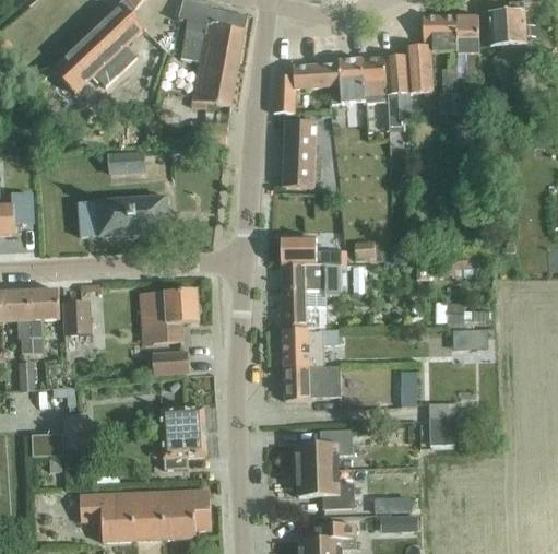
[(119,4),(51,69),(73,92),(93,73),(104,86),(135,56),(125,44),(143,26),(129,12),(137,4),(132,0),(120,0),(117,3),(119,4)]
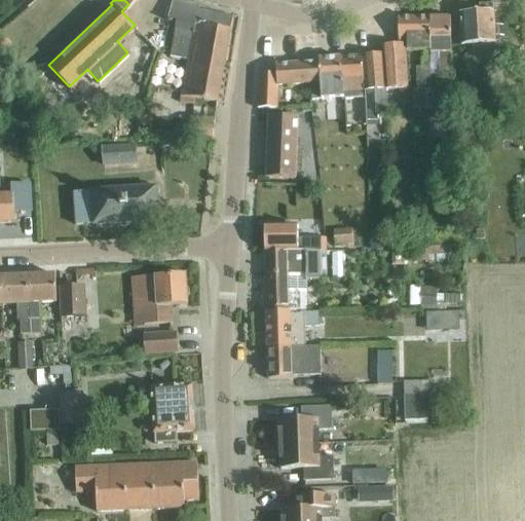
[(171,0),(167,12),(167,16),(175,19),(175,23),(170,53),(187,57),(180,99),(200,102),(201,97),(216,100),(230,12),(196,7),(197,3),(182,0),(171,0)]
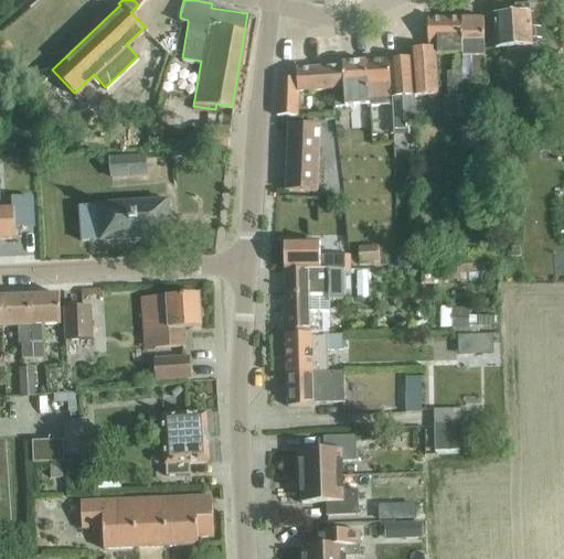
[(520,87),(533,87),(530,2),(514,3),(515,9),(493,10),(496,45),(507,45),(508,63),(519,62),(520,87)]
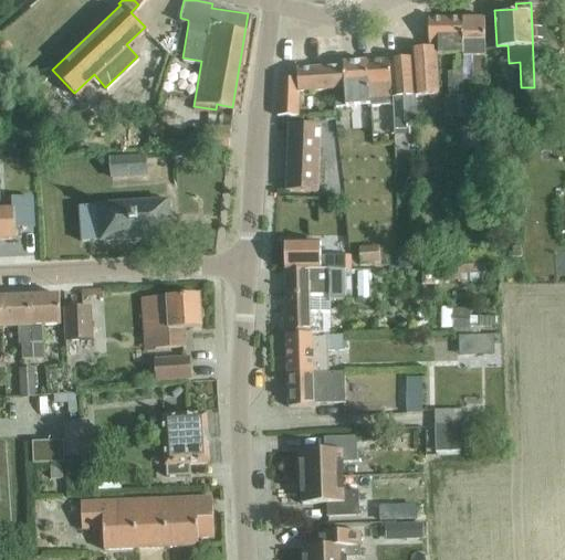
[(461,72),(461,53),(461,16),(428,16),(428,45),(429,51),(430,51),(454,51),(456,59),(452,60),(452,70),(447,70),(448,94),(443,94),(445,114),(458,114),(454,93),(463,93),(461,72)]
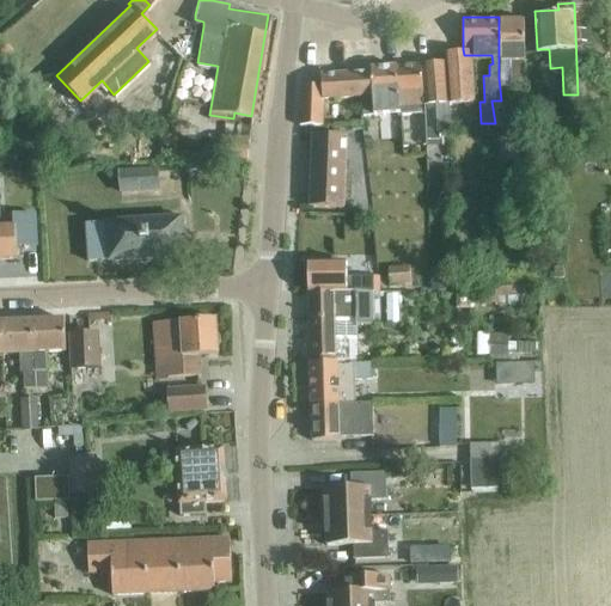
[(499,17),(499,57),(509,57),(509,86),(523,86),(523,17),(499,17)]
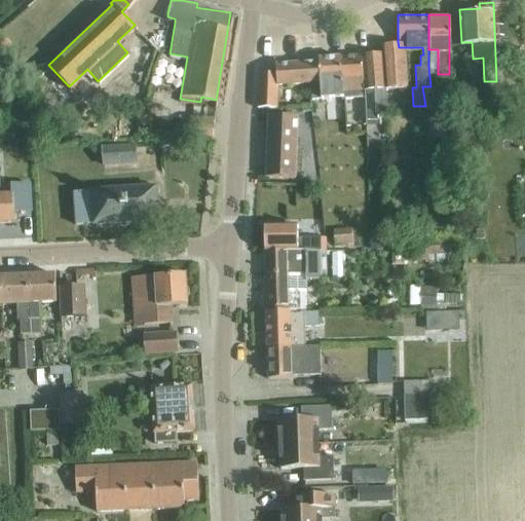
[(0,46),(2,48),(10,40),(1,30),(0,31),(0,46)]
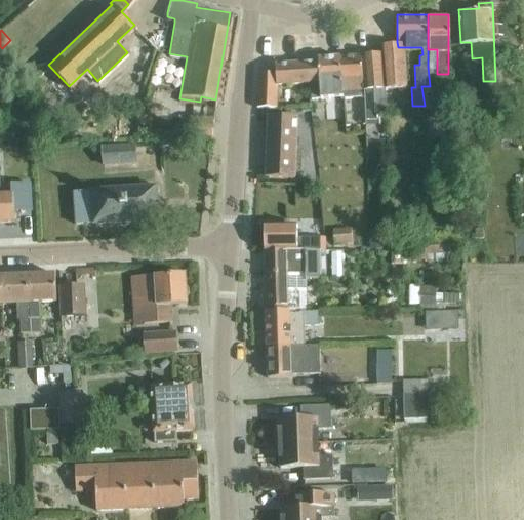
[(383,51),(385,87),(406,86),(404,54),(399,51),(399,47),(398,47),(397,42),(380,43),(380,51),(383,51)]
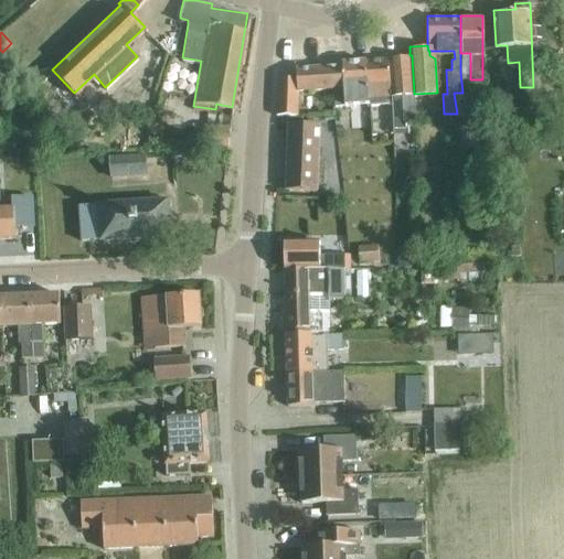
[(412,55),(410,55),(386,56),(391,94),(401,94),(402,119),(415,119),(414,94),(412,55)]
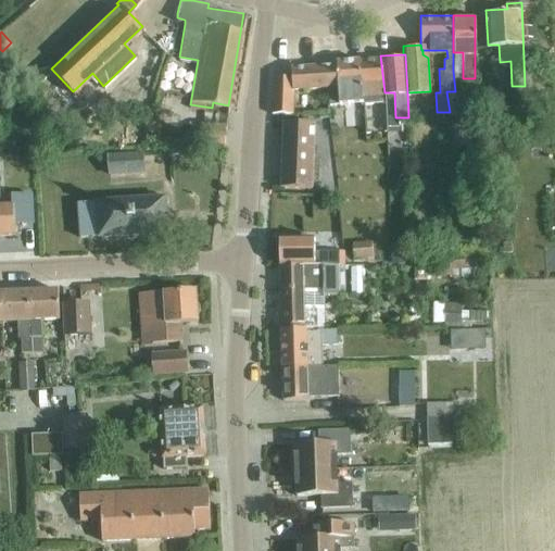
[(385,92),(380,55),(357,58),(362,100),(363,100),(364,112),(365,129),(371,129),(370,99),(385,98),(385,92)]
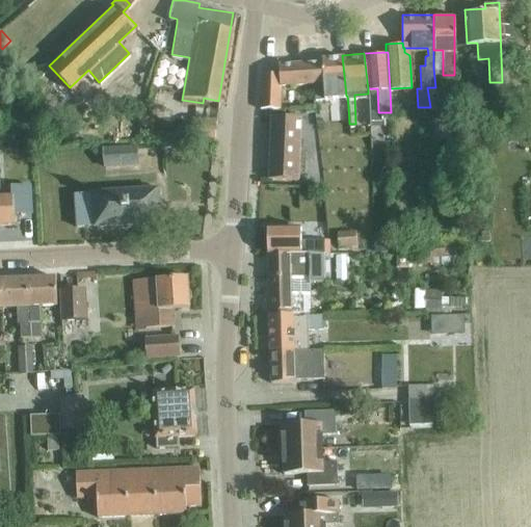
[(346,96),(342,55),(321,56),(321,59),(322,80),(313,81),(315,98),(346,96)]
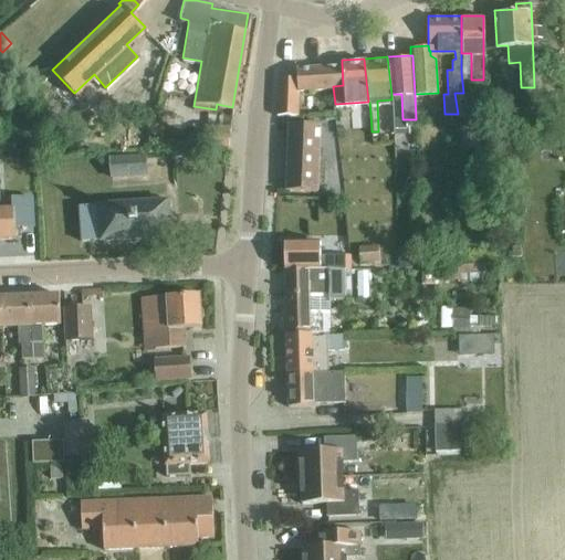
[(343,85),(342,63),(295,66),(296,75),(299,75),(299,90),(333,86),(343,85)]
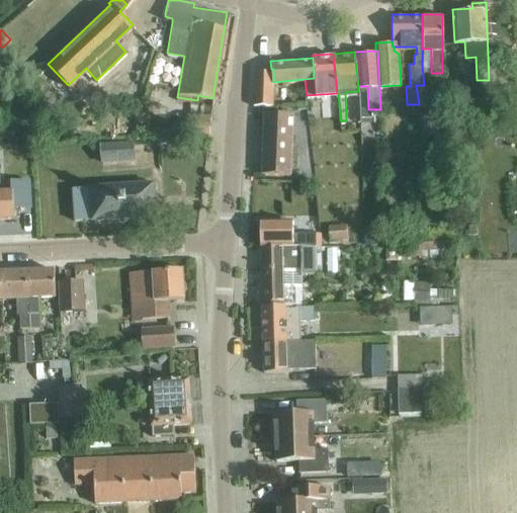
[(273,69),(271,69),(254,70),(253,103),(272,104),(273,82),(273,69)]
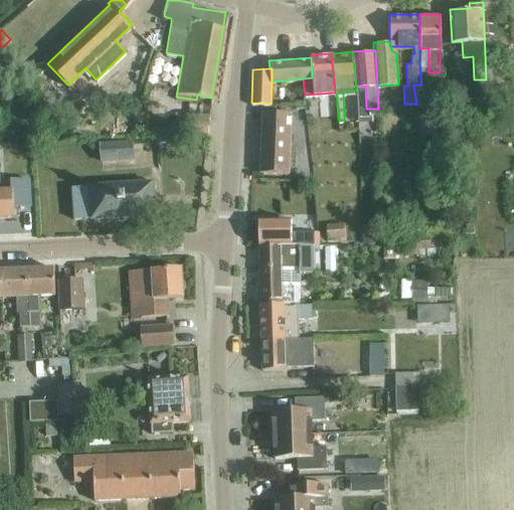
[(421,85),(413,85),(416,104),(417,105),(429,104),(426,83),(421,85)]
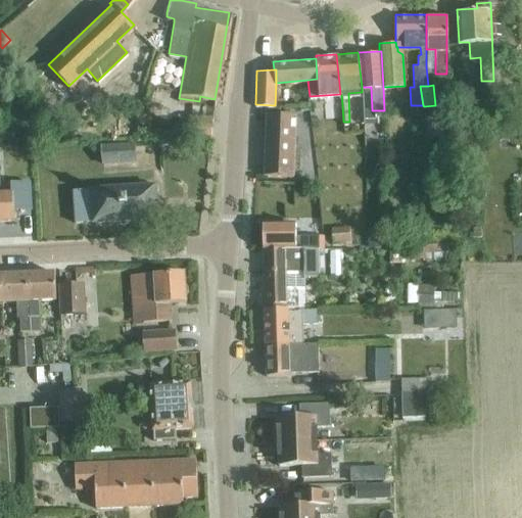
[(292,175),(295,113),(267,112),(264,174),(292,175)]
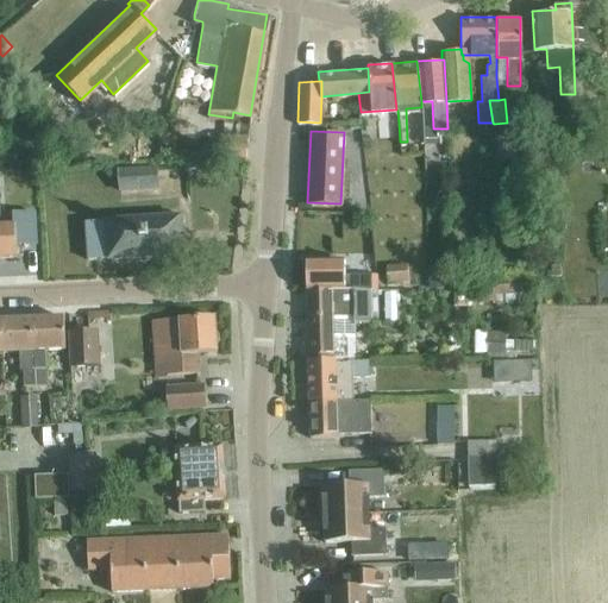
[(245,157),(248,136),(220,132),(218,155),(245,157)]
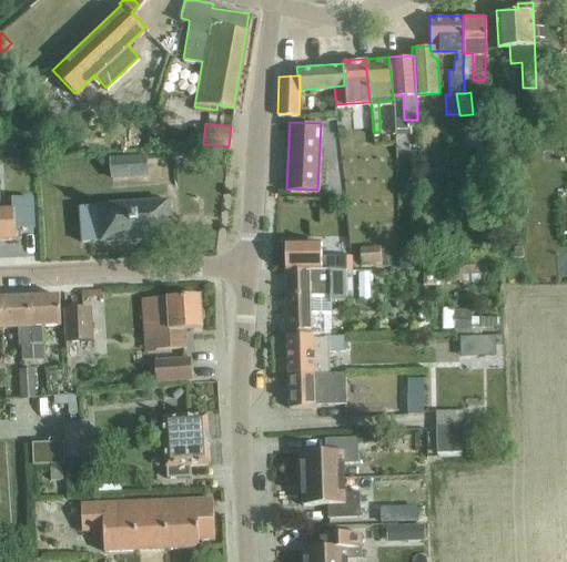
[(147,174),(145,156),(111,159),(111,175),(147,174)]
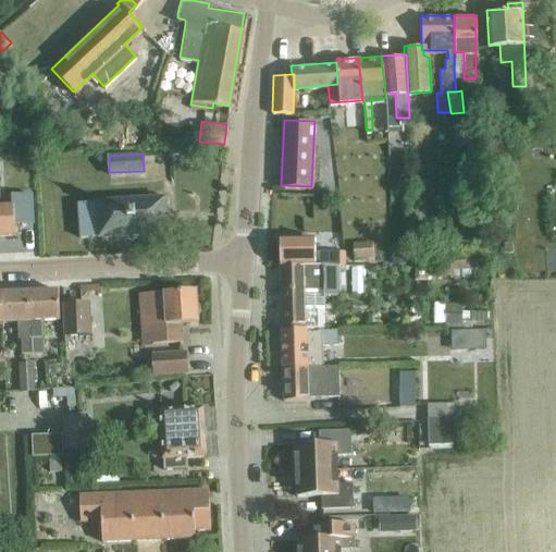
[(164,231),(167,230),(164,194),(162,194),(162,192),(160,192),(160,195),(147,195),(147,193),(145,193),(145,196),(132,196),(132,194),(128,194),(128,197),(114,197),(114,195),(112,195),(112,198),(100,198),(100,195),(98,195),(98,198),(96,198),(96,200),(77,201),(79,234),(98,233),(98,234),(100,234),(100,236),(102,236),(102,234),(114,233),(114,235),(118,235),(118,233),(131,232),(131,234),(134,234),(134,232),(147,231),(147,233),(150,233),(149,231),(162,230),(162,233),(164,233),(164,231)]
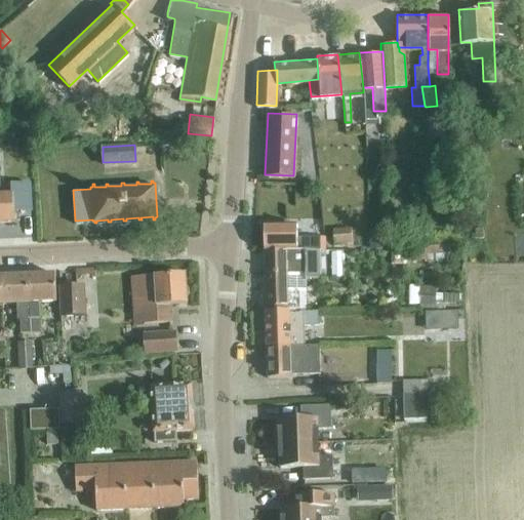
[(0,218),(13,217),(12,191),(0,191),(0,218)]
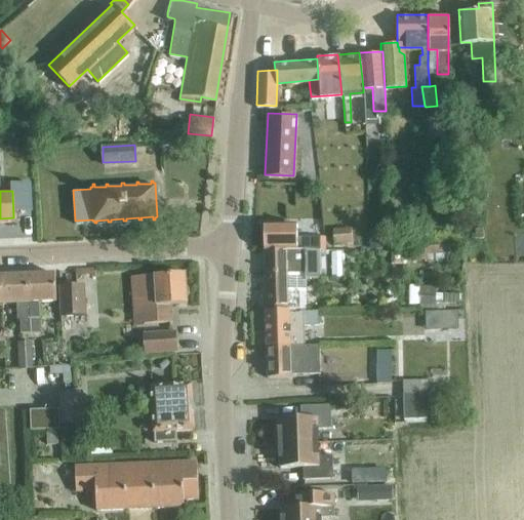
[(296,222),(264,222),(264,247),(306,246),(310,246),(310,234),(296,235),(296,222)]
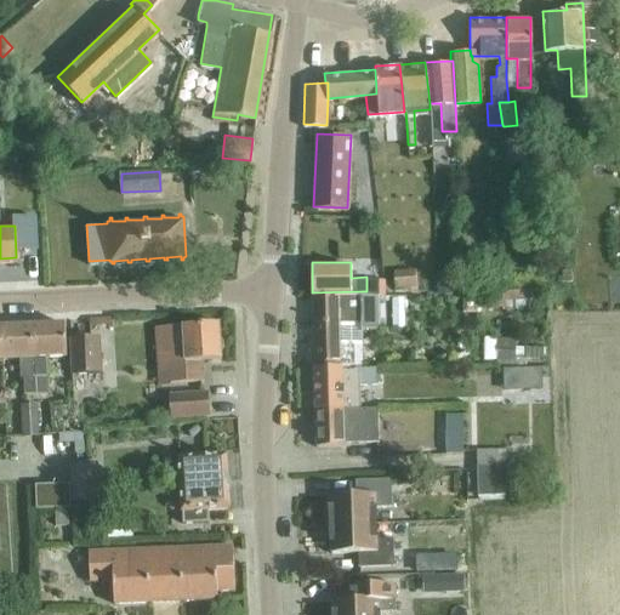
[(394,285),(416,284),(415,268),(393,269),(394,285)]
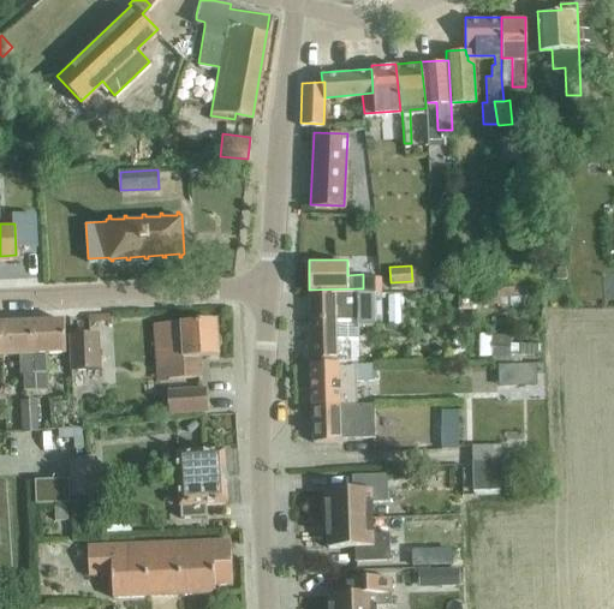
[(447,270),(431,270),(431,291),(447,291),(447,270)]
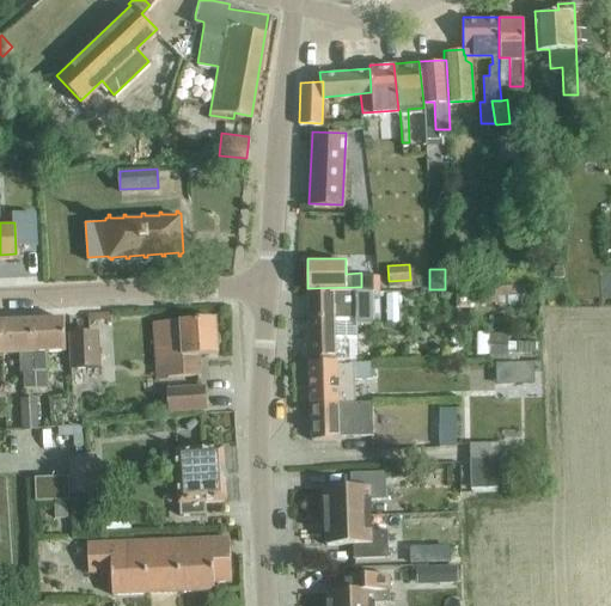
[(495,279),(495,292),(538,291),(538,279),(512,279),(495,279)]
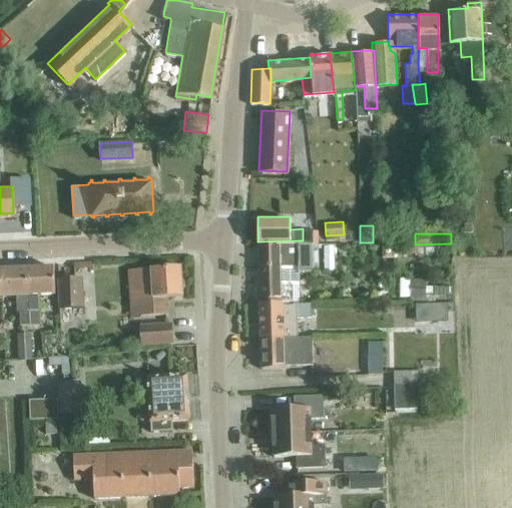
[(313,269),(313,240),(303,240),(299,240),(258,241),(259,271),(281,270),(281,265),(298,265),(298,270),(313,269)]
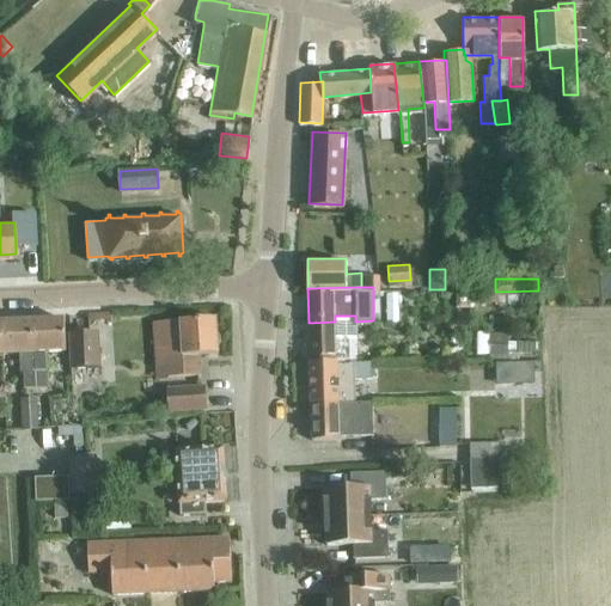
[(396,292),(385,292),(385,320),(397,320),(396,292)]
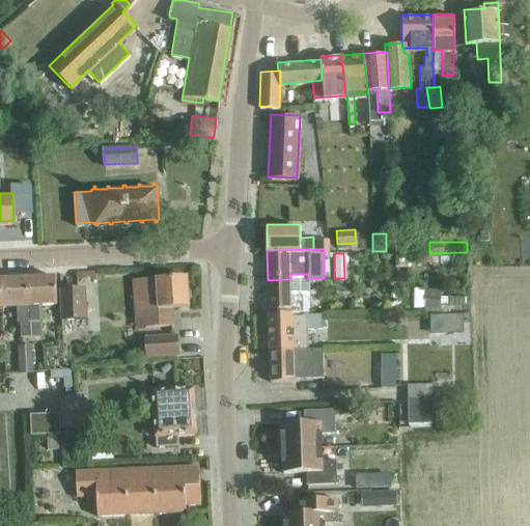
[(406,253),(394,253),(394,266),(406,266),(406,253)]
